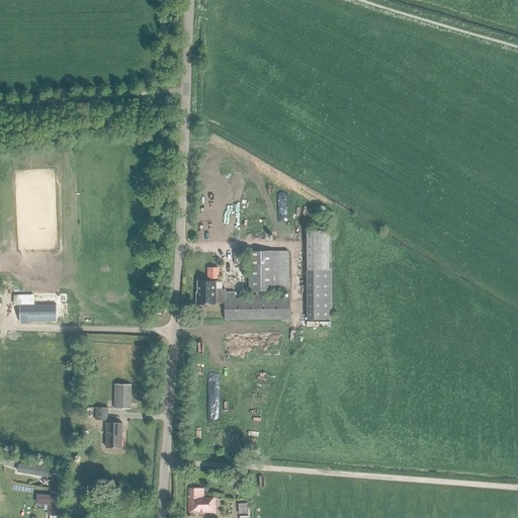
[(307,231),(308,320),(332,320),(331,231),(307,231)]
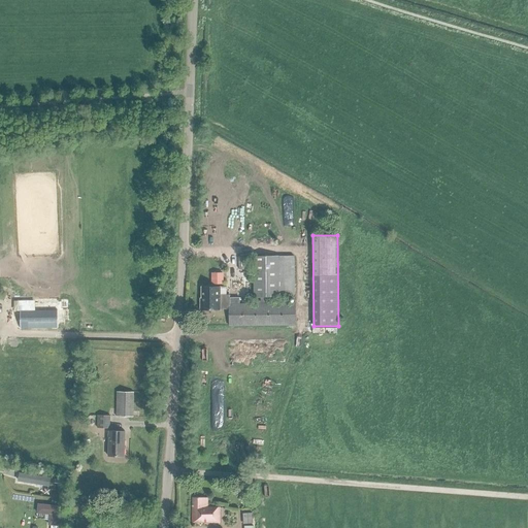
[(228,310),(228,327),(295,326),(294,304),(272,304),(272,298),(292,298),(292,256),(253,257),(254,304),(239,304),(239,299),(229,299),(229,296),(219,296),(219,288),(200,288),(200,300),(199,300),(199,311),(220,311),(220,310),(228,310)]
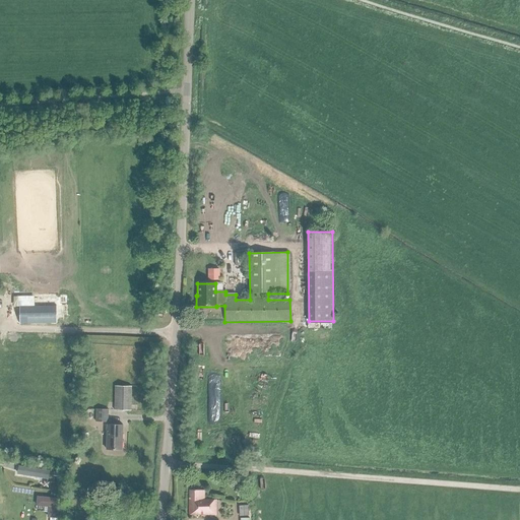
[(236,253),(236,265),(246,265),(246,253),(236,253)]
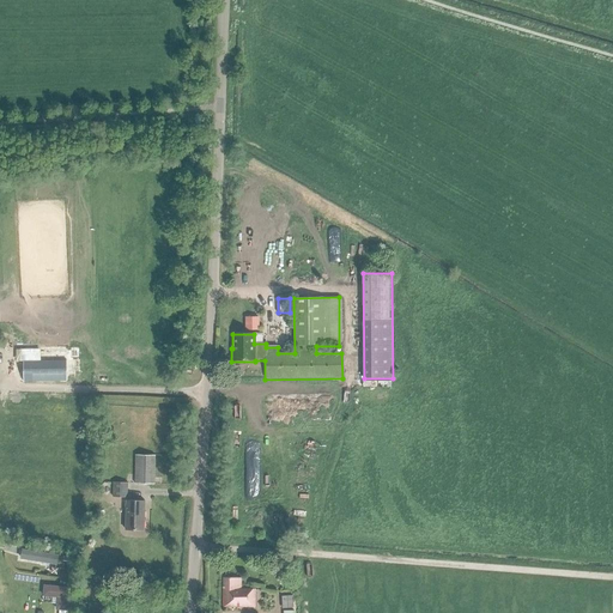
[(40,350),(16,350),(16,362),(41,360),(40,350)]
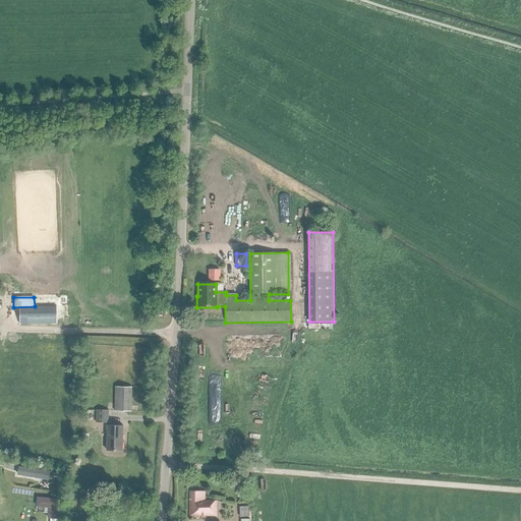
[(20,307),(20,325),(57,325),(56,307),(20,307)]
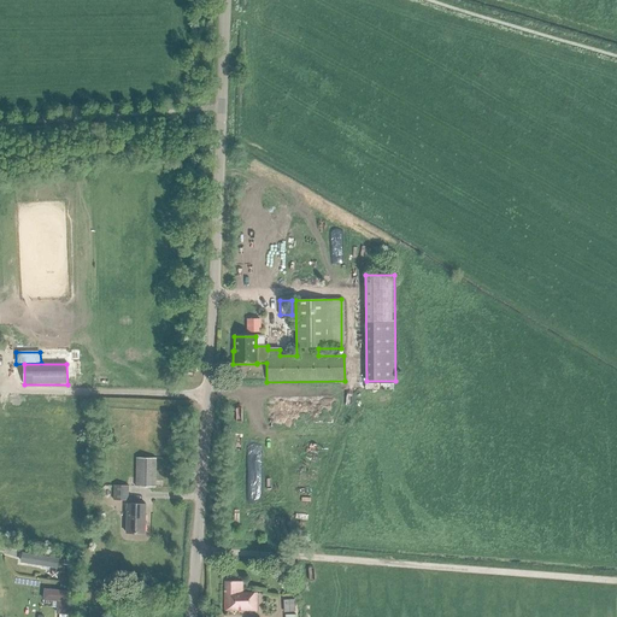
[(135,487),(156,487),(157,458),(136,458),(135,487)]
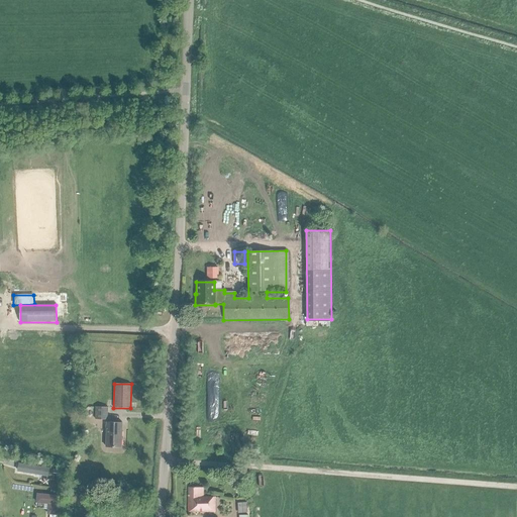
[(95,407),(95,419),(107,419),(107,408),(95,407)]
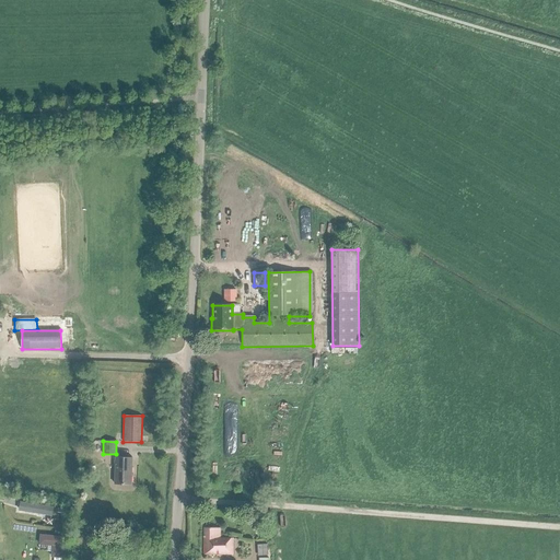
[(115,485),(132,485),(132,459),(116,458),(115,485)]
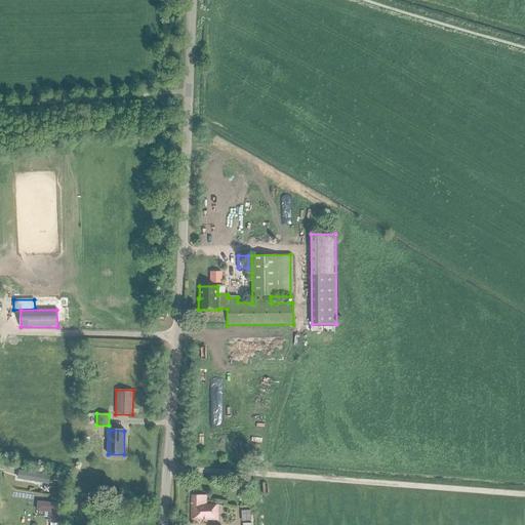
[(48,482),(48,472),(15,471),(15,481),(48,482)]
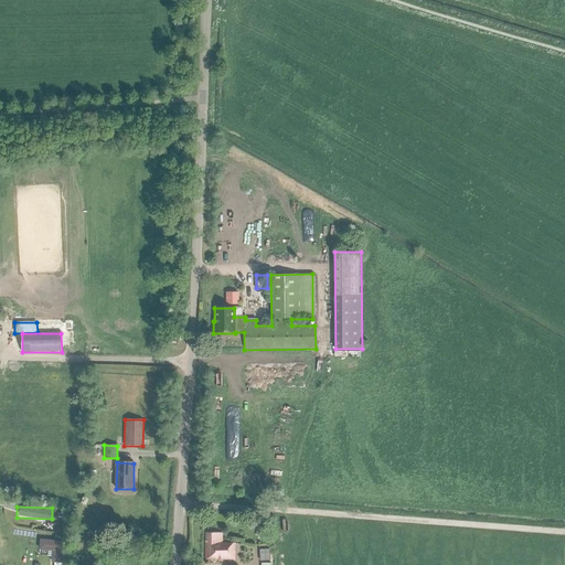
[(204,560),(235,561),(235,543),(222,543),(222,533),(205,533),(204,560)]
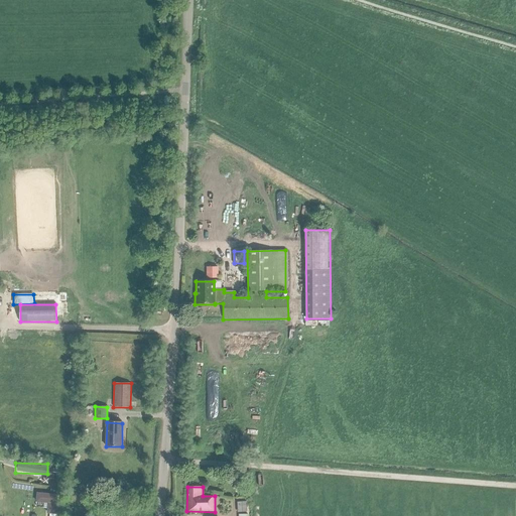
[(36,502),(48,503),(47,513),(55,513),(57,495),(37,494),(36,502)]
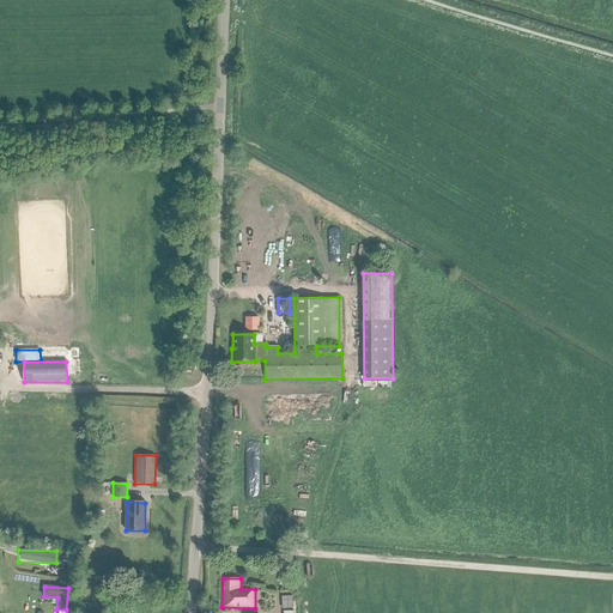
[(286,594),(275,594),(275,608),(286,608),(286,594)]
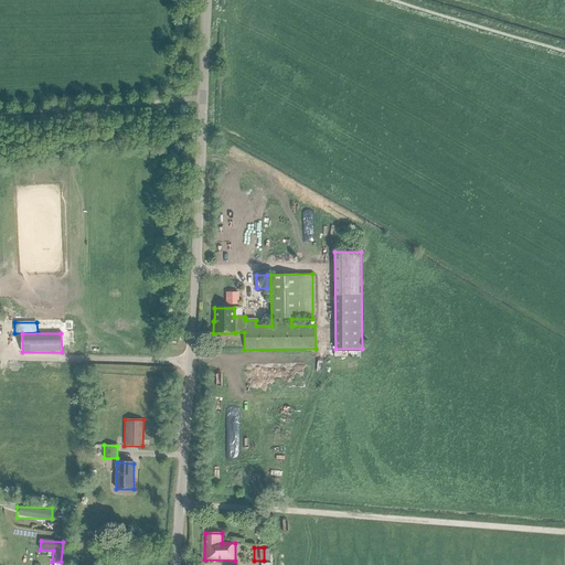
[(92,564),(93,556),(76,555),(75,564),(92,564)]
